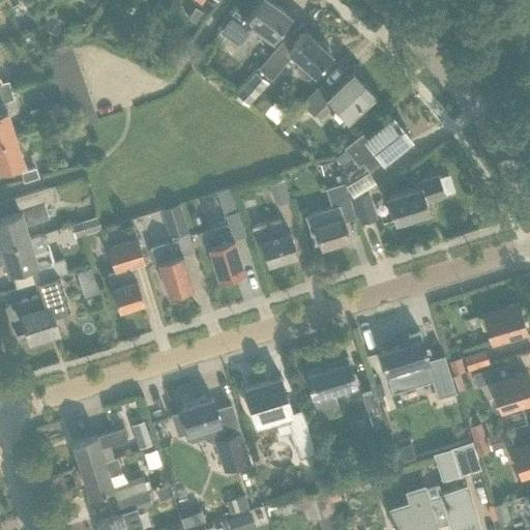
[(272,37),(289,15),(269,0),(259,0),(246,18),(234,9),(219,31),(238,45),(253,24),(259,28),(257,32),(267,39),(269,35),(272,37)]
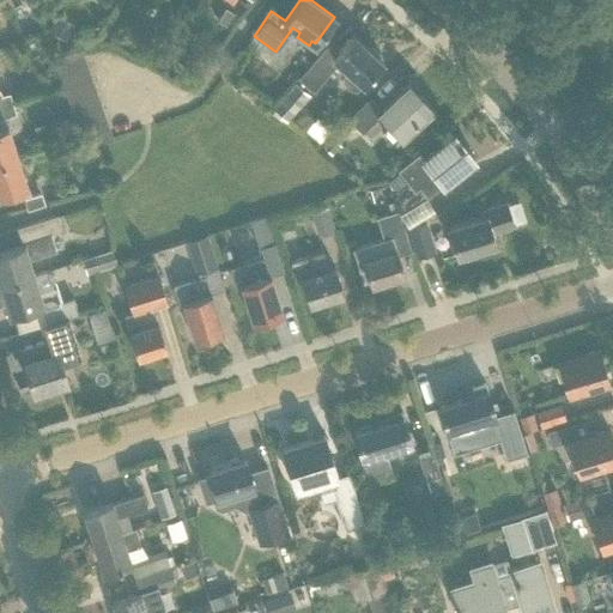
[(224,7),(216,20),(225,26),(234,14),(224,7)]
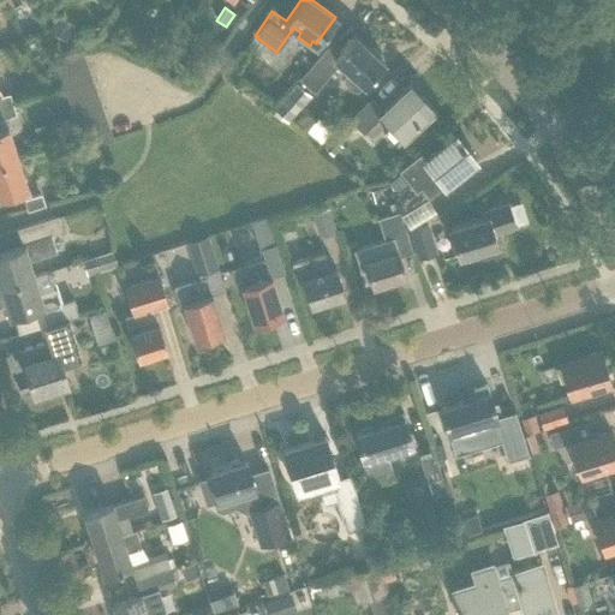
[(364,83),(364,84),(383,61),(353,35),(338,53),(329,45),(316,60),(317,60),(300,78),(314,90),(329,72),(330,72),(339,61),(351,72),(345,78),(347,84),(353,89),(357,91),(364,83)]
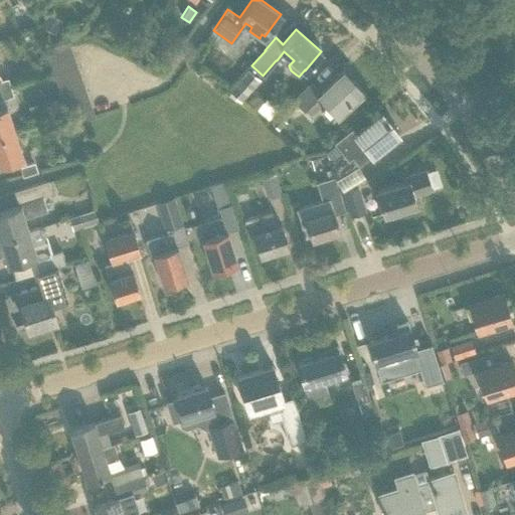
[(53,71),(75,64),(71,52),(49,59),(53,71)]
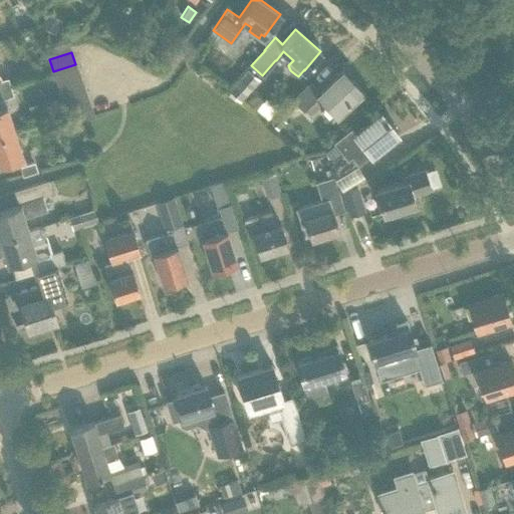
[(79,76),(75,64),(53,71),(56,83),(79,76)]
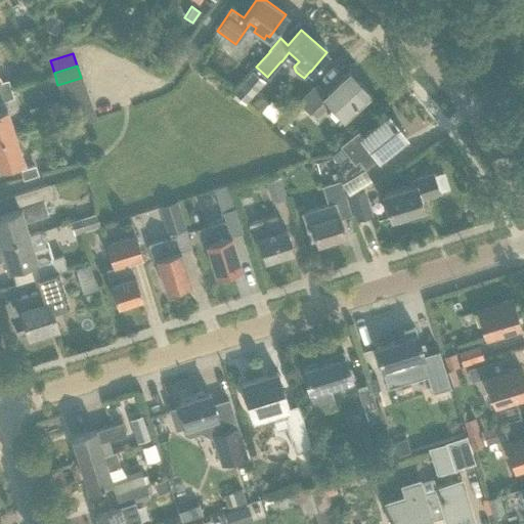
[(253,96),(265,82),(252,71),(239,85),(253,96)]
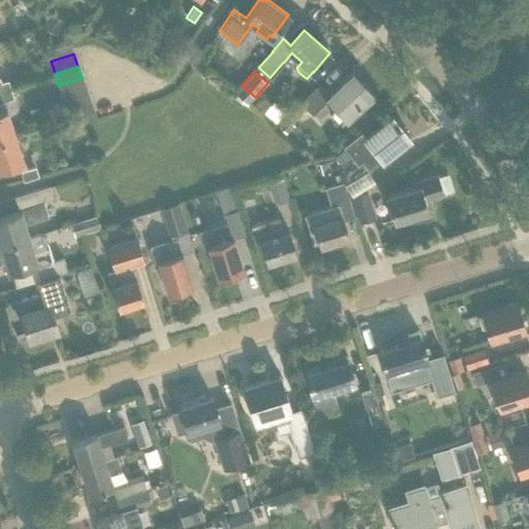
[(359,104),(372,92),(353,72),(330,95),(319,85),(301,101),(311,113),(312,112),(319,120),(334,106),(345,118),(345,117),(349,121),(363,109),(359,104)]
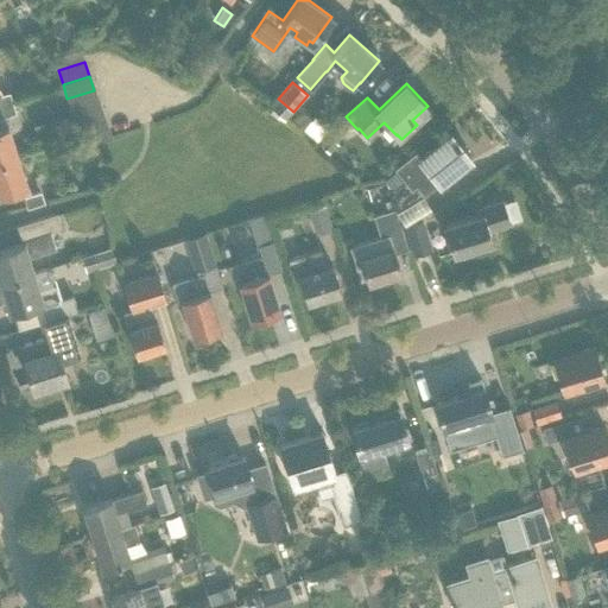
[(71,114),(99,106),(94,90),(67,99),(71,114)]
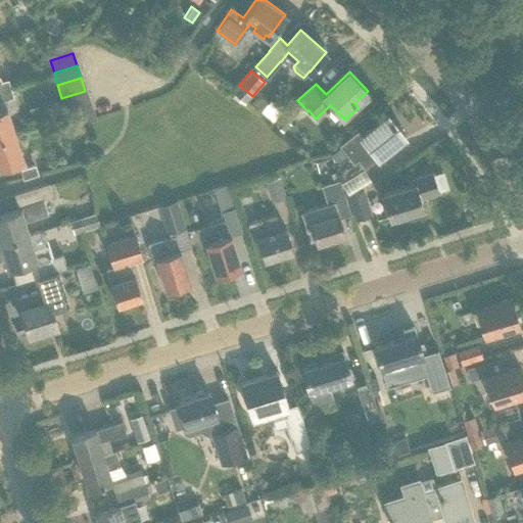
[(0,100),(11,97),(8,89),(0,91),(0,100)]
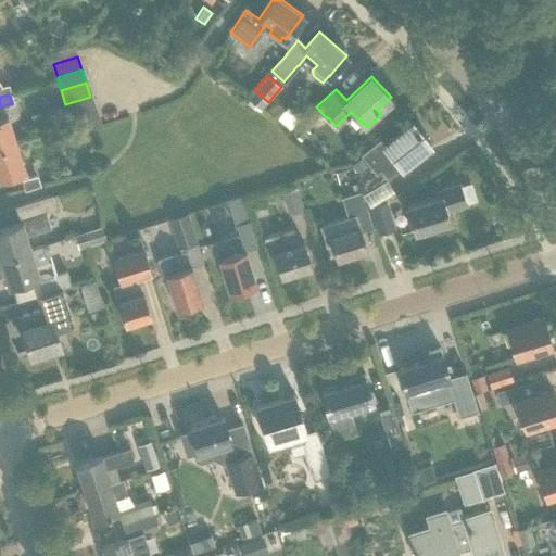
[(8,114),(0,115),(0,147),(16,142),(8,114)]
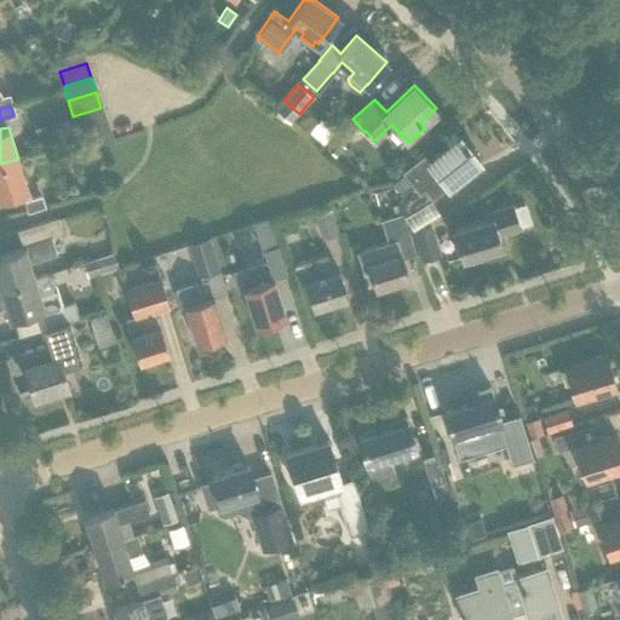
[(447,185),(448,187),(480,160),(459,135),(426,161),(423,156),(403,172),(420,193),(425,189),(432,197),(447,185)]
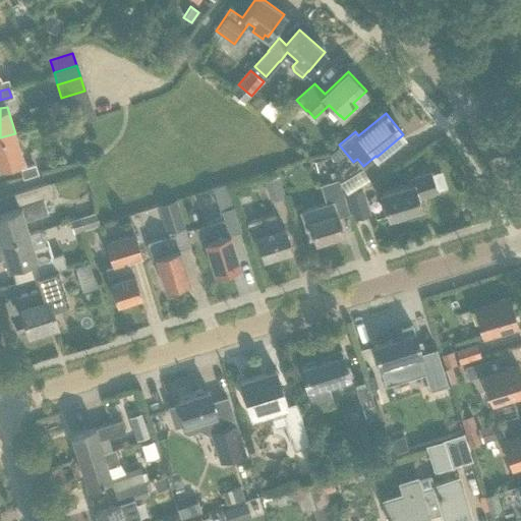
[(0,137),(0,167),(23,160),(15,133),(0,137)]
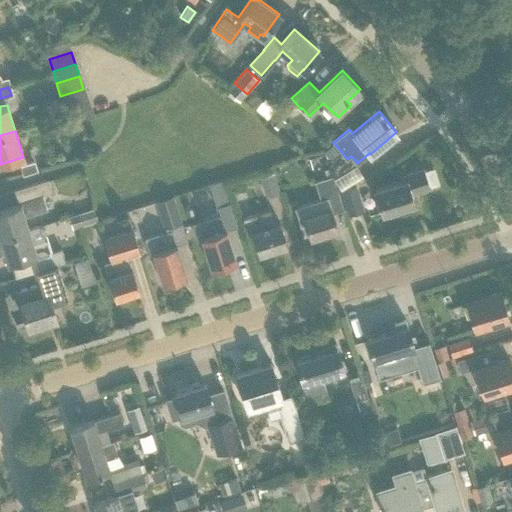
[(33,161),(19,166),(22,175),(36,170),(33,161)]
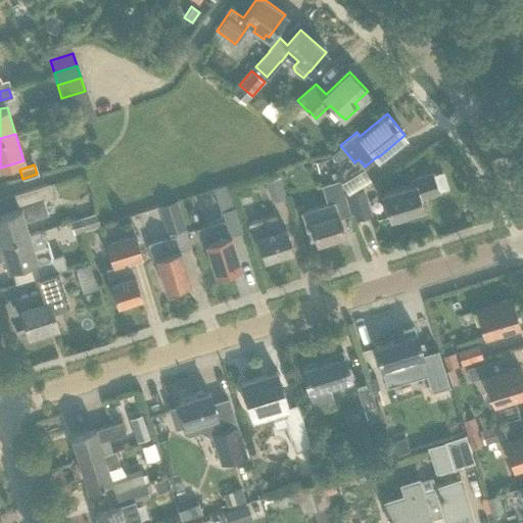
[(348,192),(371,180),(364,169),(342,181),(348,192)]
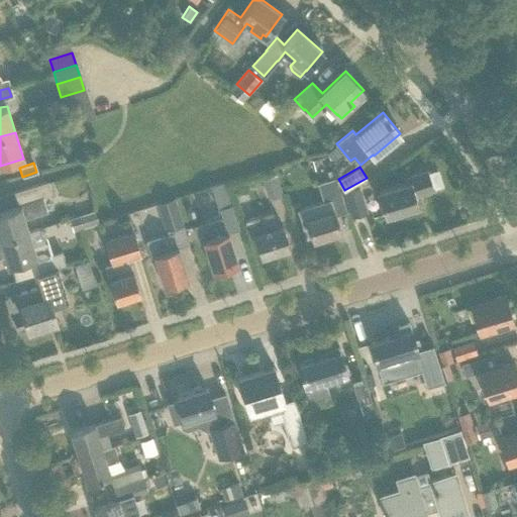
[(416,195),(434,189),(427,171),(403,178),(405,183),(378,191),(386,215),(419,205),(416,195)]
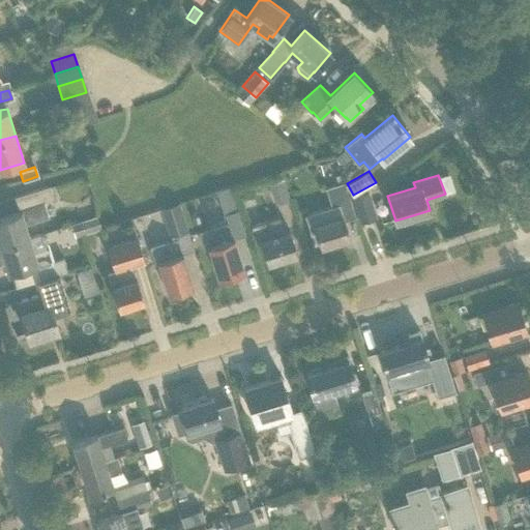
[(268,183),(275,206),(290,201),(283,179),(268,183)]
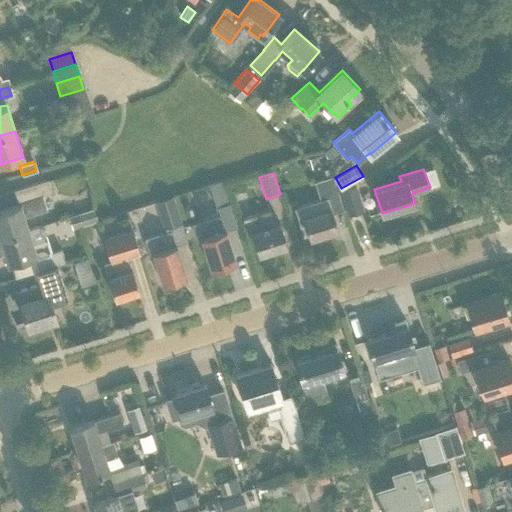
[(320,199),(312,202),(294,207),(299,222),(304,221),(309,238),(338,229),(331,208),(329,201),(340,198),(333,175),(315,181),(320,199)]
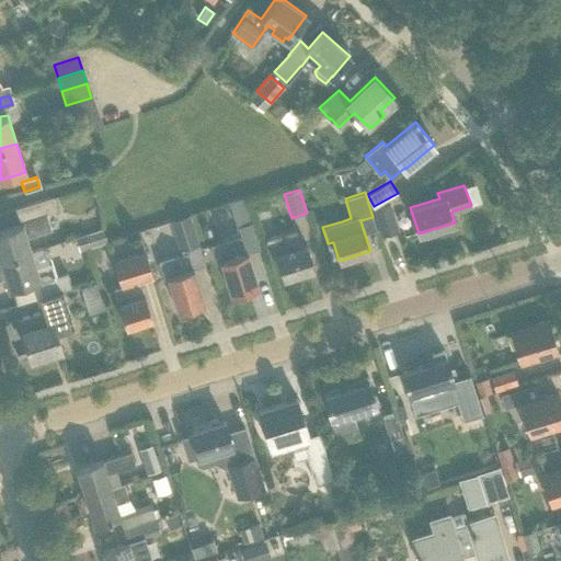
[(0,260),(32,251),(27,237),(52,229),(47,214),(58,210),(53,196),(14,208),(20,224),(0,229),(0,260)]
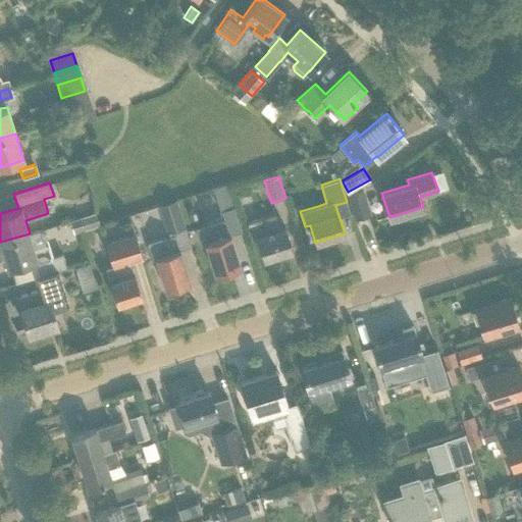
[(233,204),(227,184),(213,189),(219,208),(233,204)]
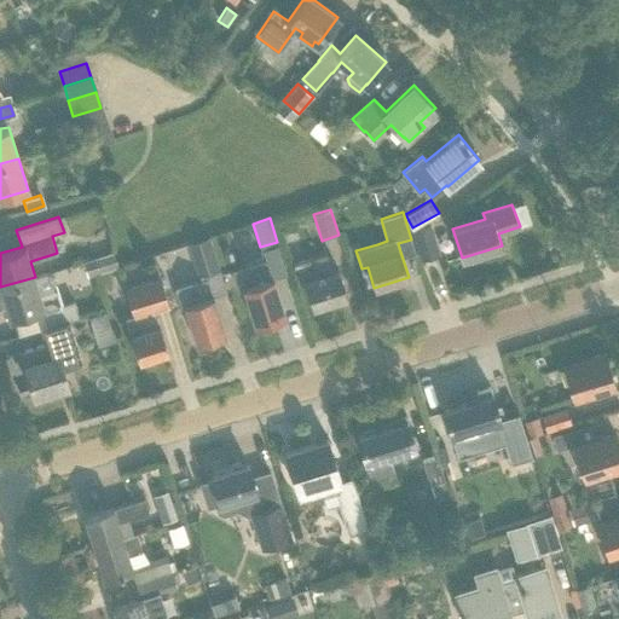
[(421,260),(435,255),(427,227),(412,232),(421,260)]
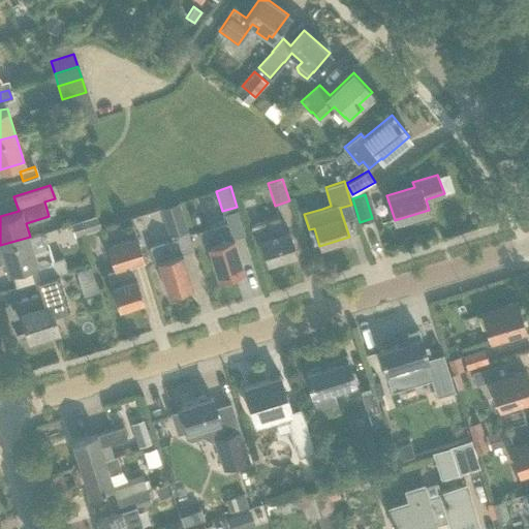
[(160,209),(169,238),(188,231),(179,203),(160,209)]
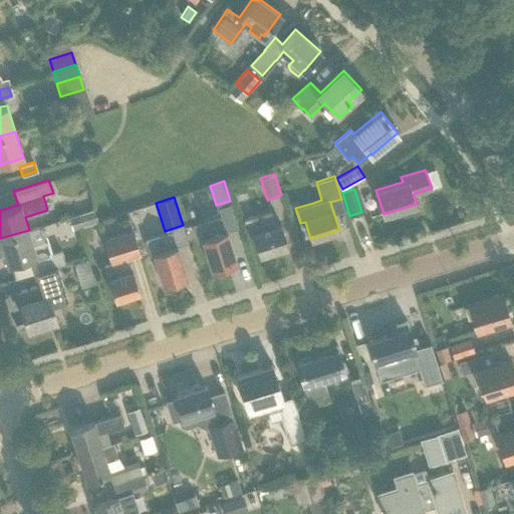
[(259,255),(288,246),(281,225),(276,226),(271,211),(259,215),(244,220),(249,236),(253,234),(259,255)]
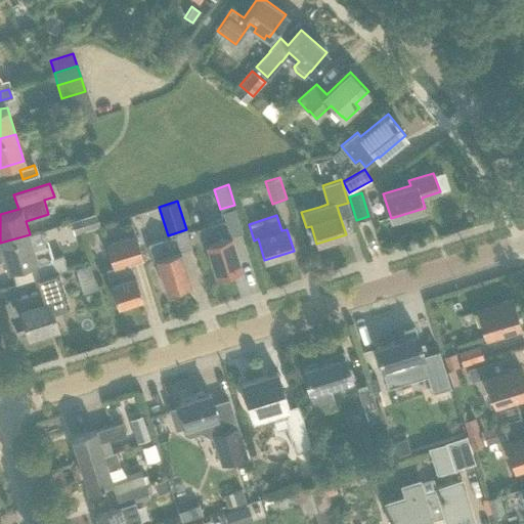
[(216,275),(242,267),(231,235),(230,236),(225,220),(197,229),(202,246),(206,245),(216,275)]
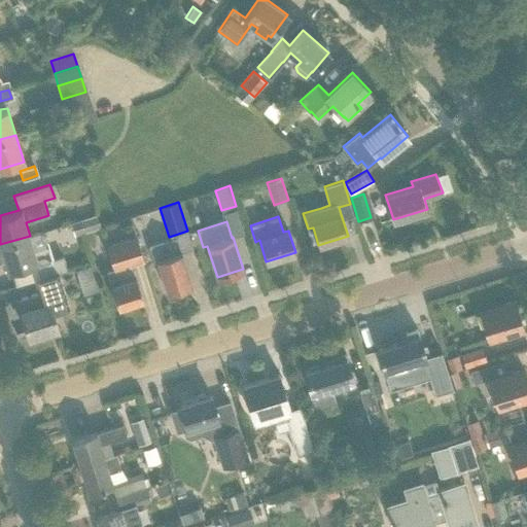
[(39,277),(67,269),(63,256),(53,259),(45,236),(40,233),(30,237),(30,236),(0,244),(0,245),(8,271),(35,262),(39,277)]
